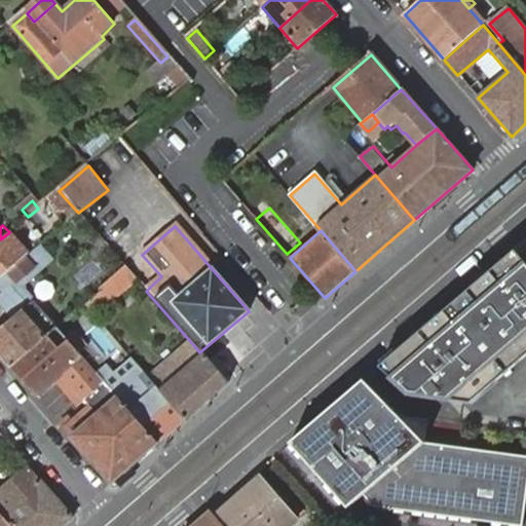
[(29,256),(9,232),(0,239),(0,282),(9,273),(29,256)]
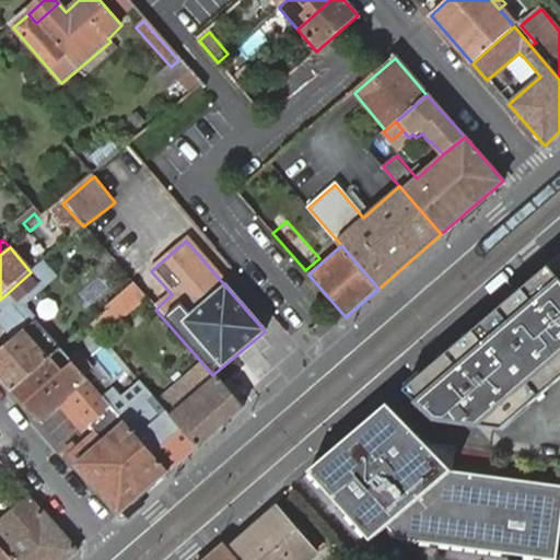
[(559,256),(549,267),(559,280),(559,256)]
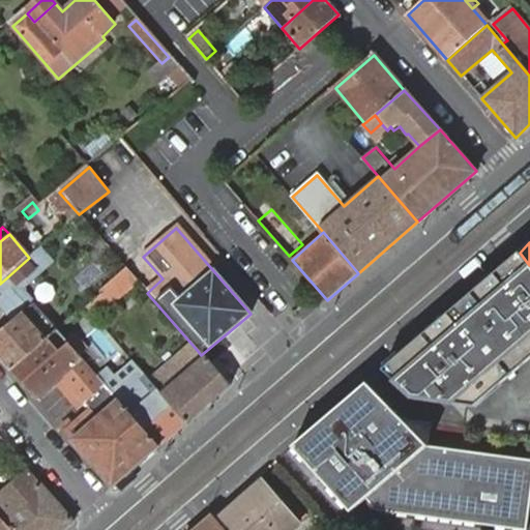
[(18,287),(48,262),(37,251),(29,258),(9,275),(18,287)]
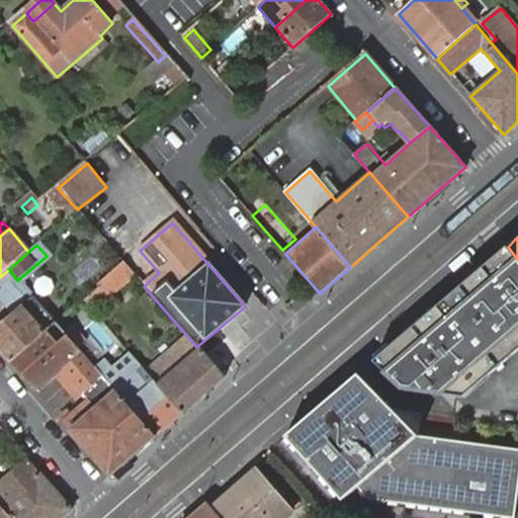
[(517,259),(508,247),(448,297),(377,360),(406,390),(461,398),(517,348),(517,259)]
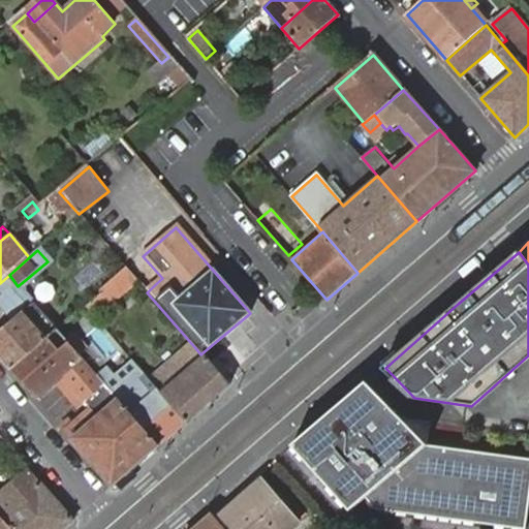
[(138,283),(127,271),(84,307),(95,320),(138,283)]
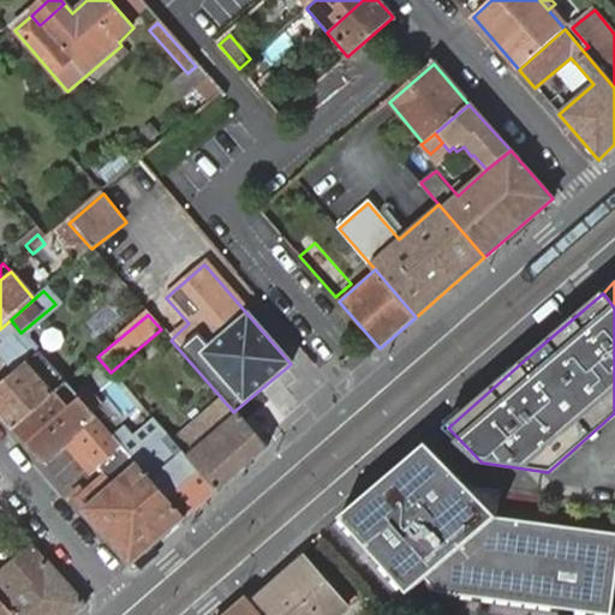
[(0,345),(5,351),(21,370),(40,353),(21,333),(11,320),(0,329),(0,345)]
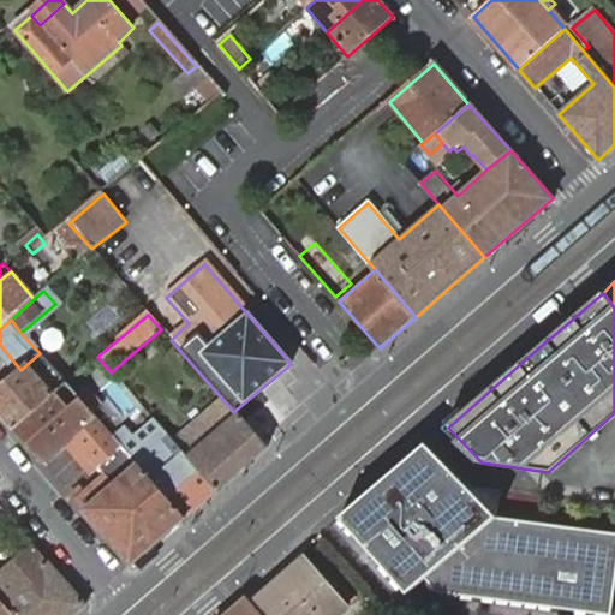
[(21,370),(0,387),(0,415),(13,430),(66,384),(40,353),(21,370)]
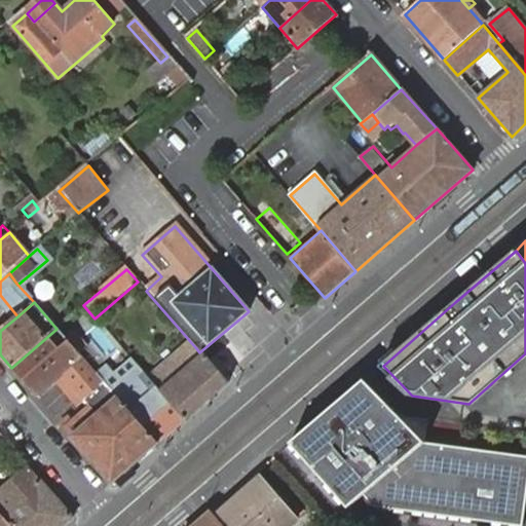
[(86,347),(65,322),(57,329),(78,353),(86,347)]
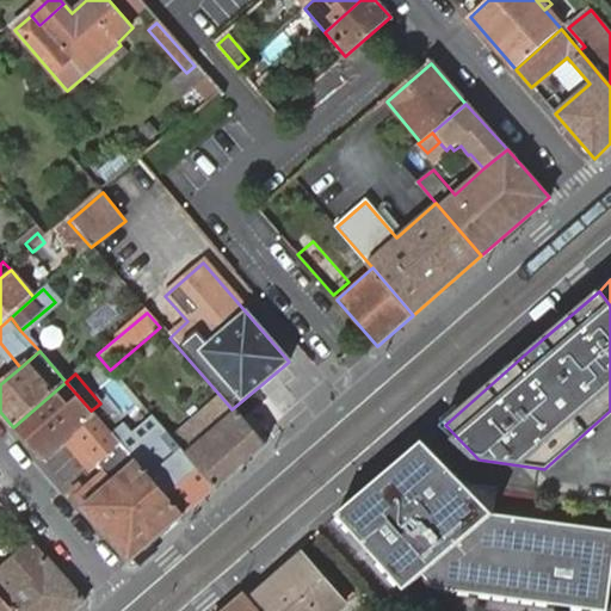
[(91,411),(66,382),(13,427),(24,440),(61,408),(75,426),(91,411)]
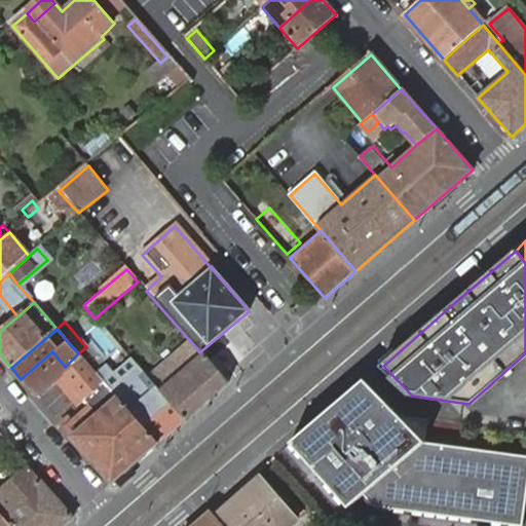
[(151,383),(185,421),(227,384),(199,352),(196,348),(186,358),(189,362),(170,377),(164,372),(151,383)]
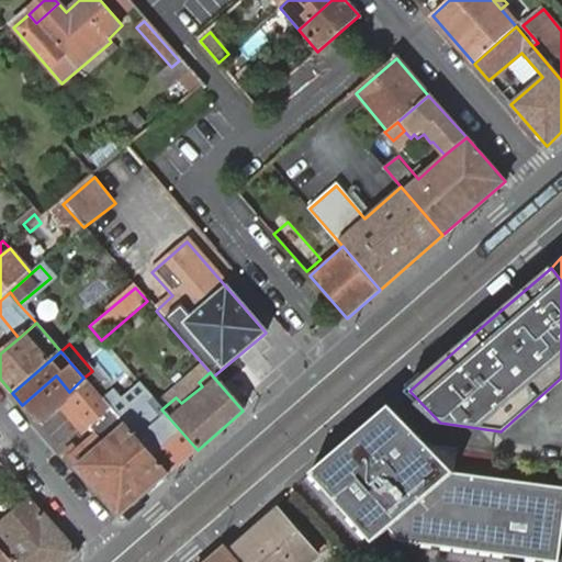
[(22,405),(36,422),(64,397),(69,392),(56,375),(22,405)]
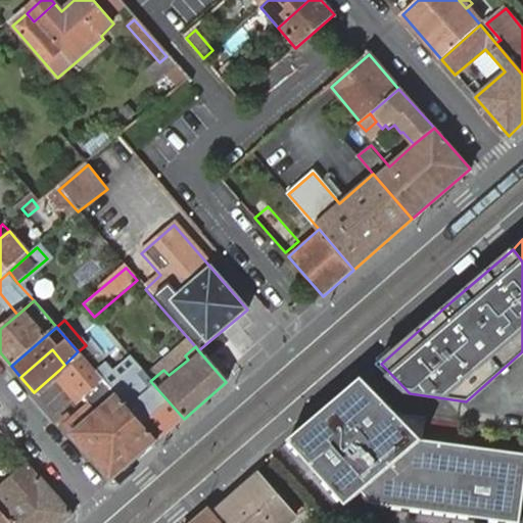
[(97,414),(137,460),(156,443),(98,375),(97,374),(78,351),(64,365),(59,370),(89,405),(97,414)]
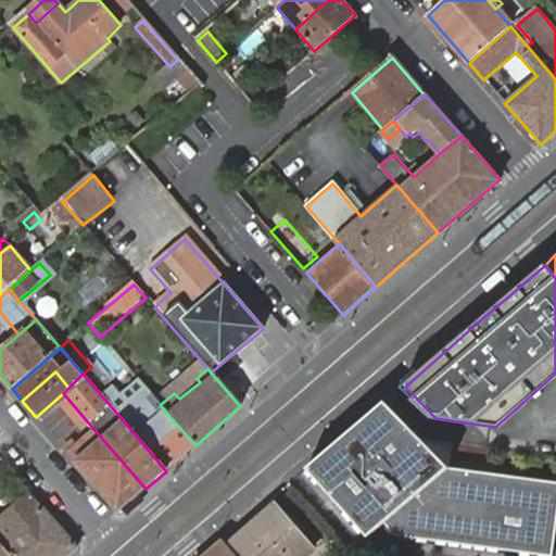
[(104,399),(166,471),(196,445),(160,405),(152,396),(136,411),(116,388),(104,399)]
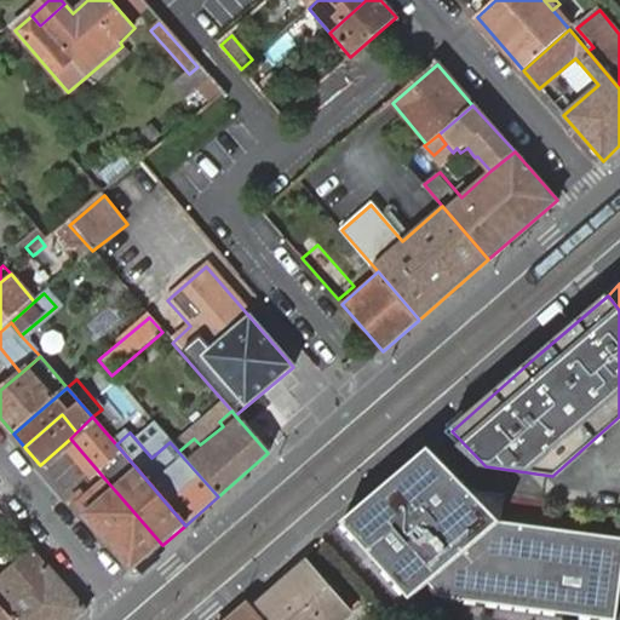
[(437,598),(604,619),(616,619),(619,596),(619,537),(501,522),(430,442),(337,523),(408,603),(426,586),(437,598)]
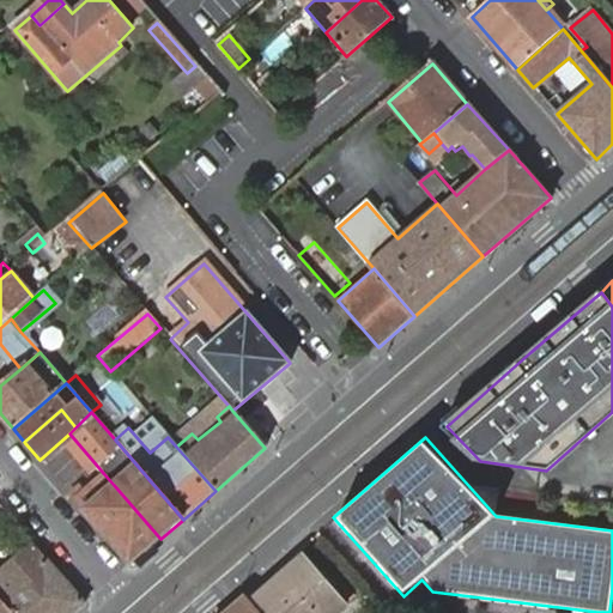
[(95,502),(114,485),(104,474),(85,491),(95,502)]
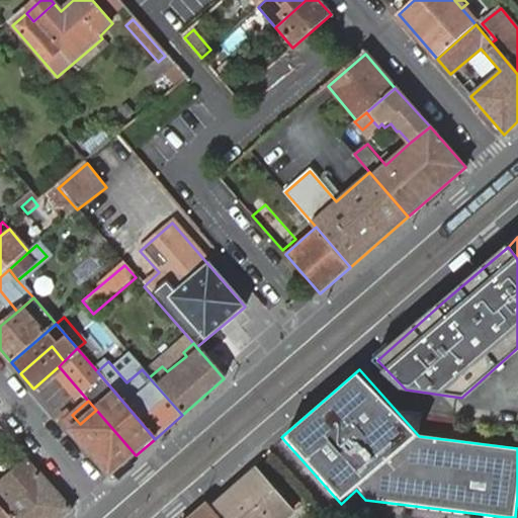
[(110,478),(136,455),(96,410),(80,424),(72,415),(63,423),(110,478)]
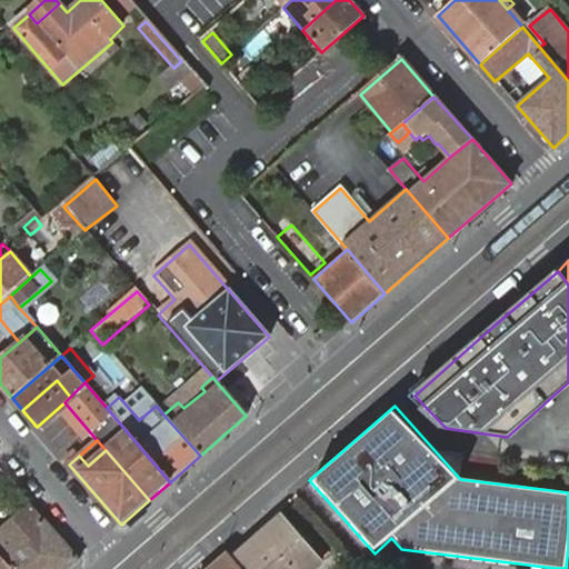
[(0,556),(11,568),(69,568),(78,561),(30,506),(1,532),(0,532),(0,556)]
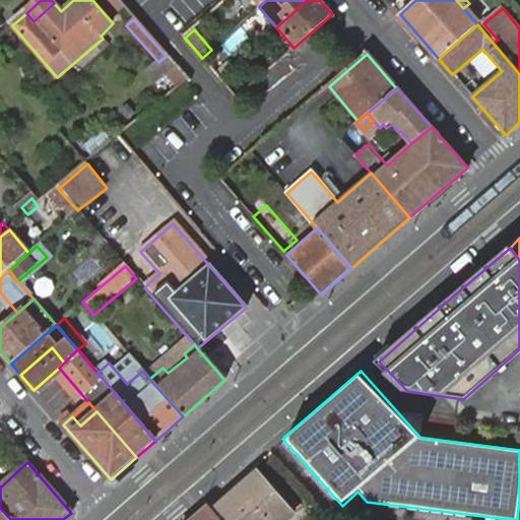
[(210,505),(222,519),(285,519),(294,513),(254,466),(210,505)]
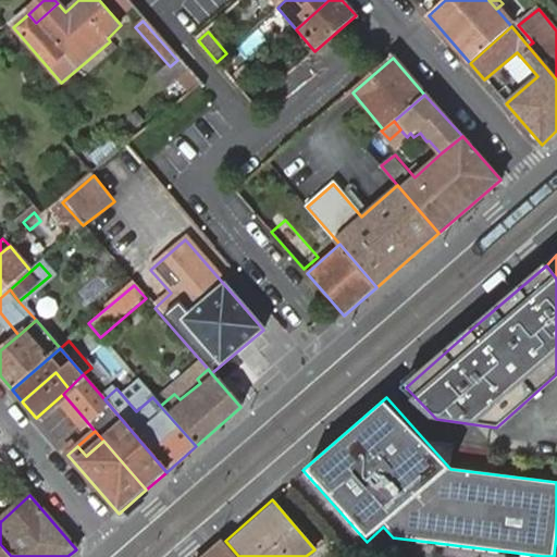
[(238,556),(225,541),(205,556),(238,556)]
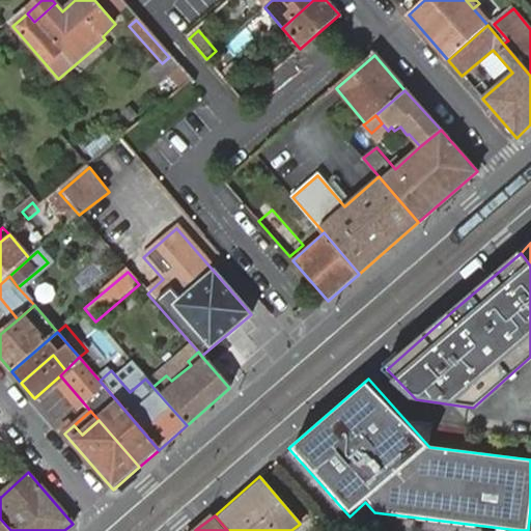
[(0,530),(10,530),(0,519),(0,530)]
